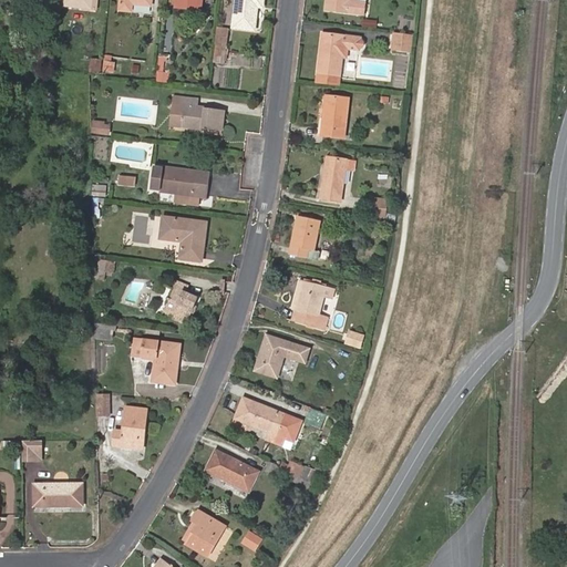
[(91,0),(65,0),(64,7),(91,9),(91,0)]
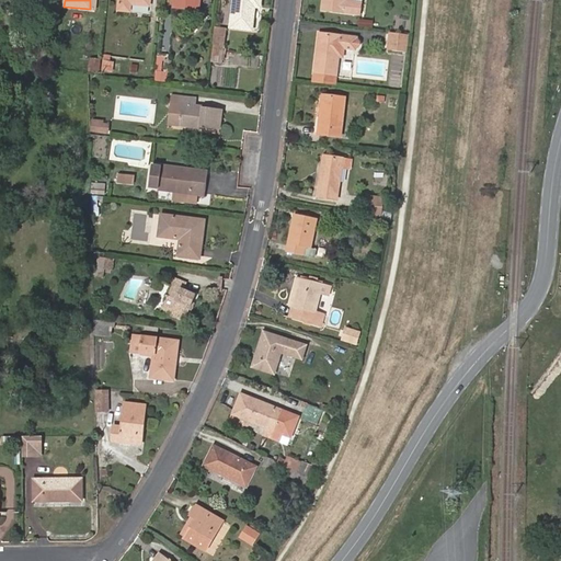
[(149,6),(149,0),(118,0),(117,11),(129,12),(130,4),(149,6)]
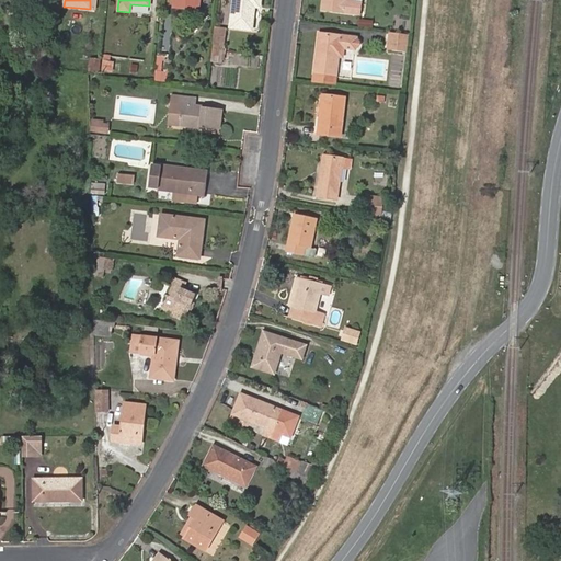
[(199,0),(173,0),(173,7),(198,10),(199,0)]
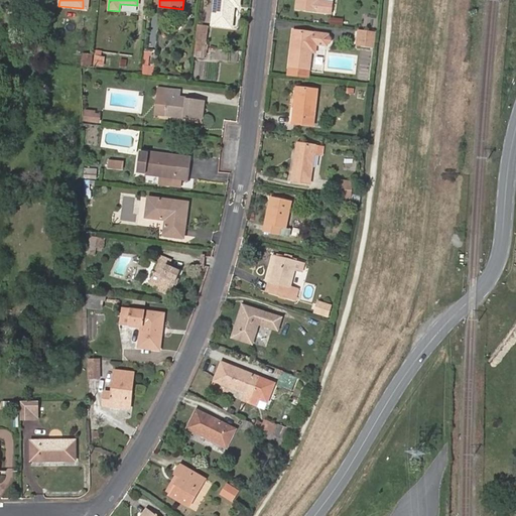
[(239,0),(214,0),(212,26),(231,28),(234,7),(239,7),(239,0)]
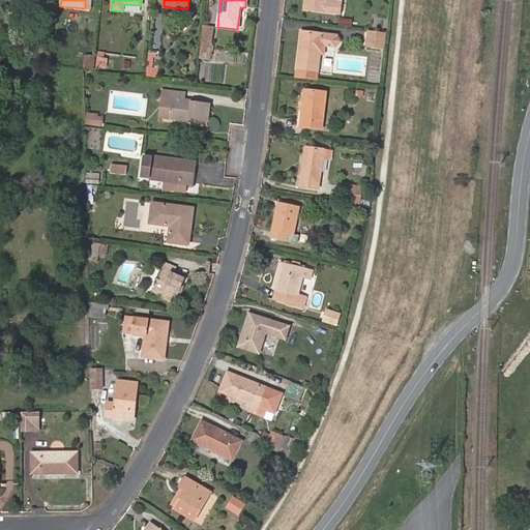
[(333,1),(327,0),(304,0),(303,9),(340,15),(341,2),(333,1)]
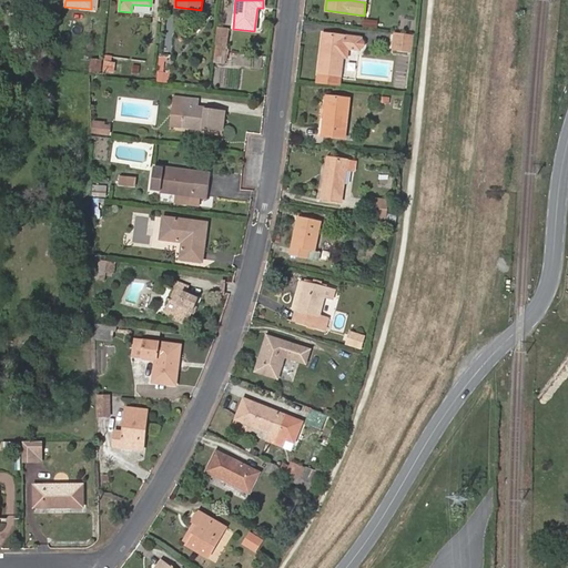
[(378,28),(378,20),(364,19),(364,27),(378,28)]
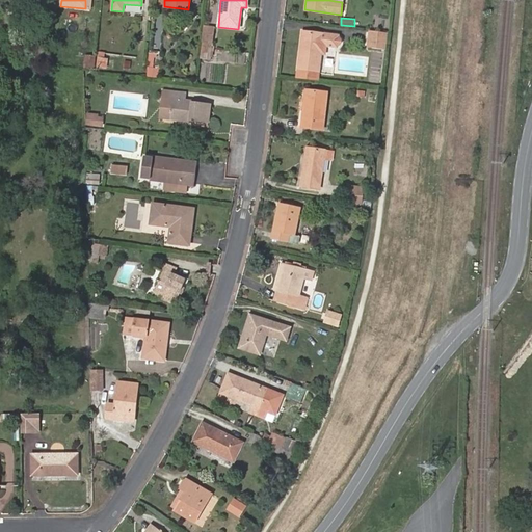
[(215,29),(204,28),(202,44),(213,45),(215,29)]
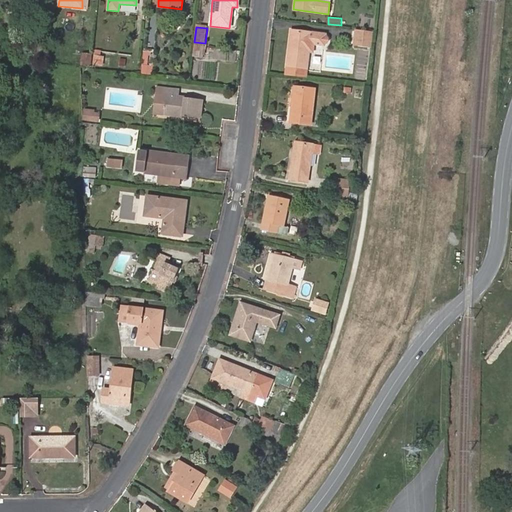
[(324,45),(325,34),(290,30),(286,65),(307,68),(311,44),(324,45)]
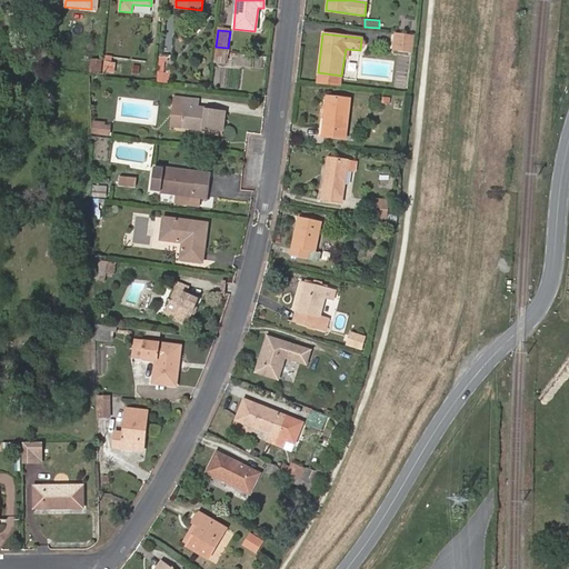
[(418,36),(400,33),(398,50),(416,52),(418,36)]
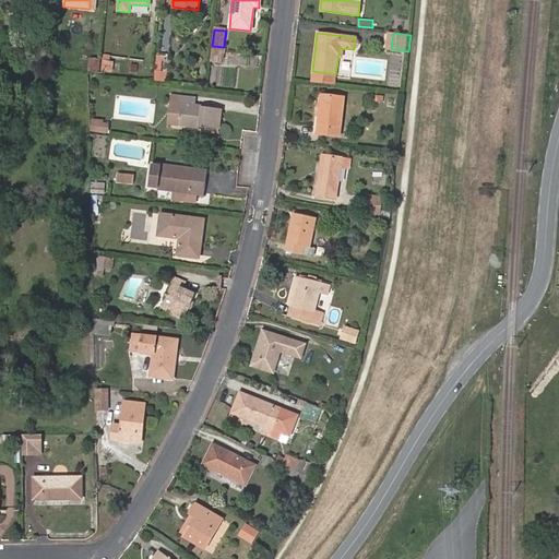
[(224,47),(212,46),(210,60),(222,62),(224,47)]
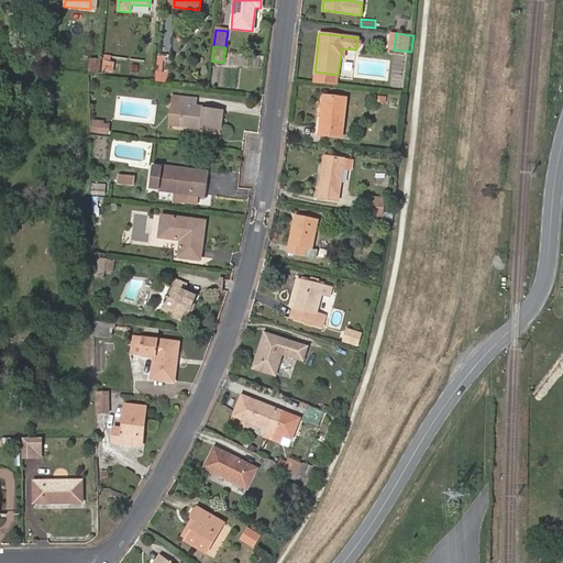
[(100,72),(101,59),(90,58),(89,72),(100,72)]
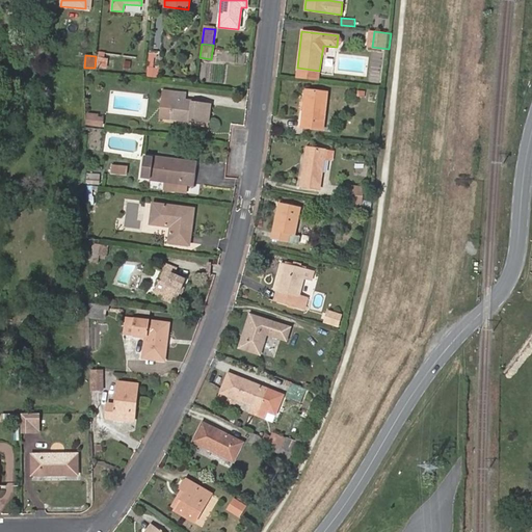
[(107,68),(108,59),(99,58),(98,68),(107,68)]
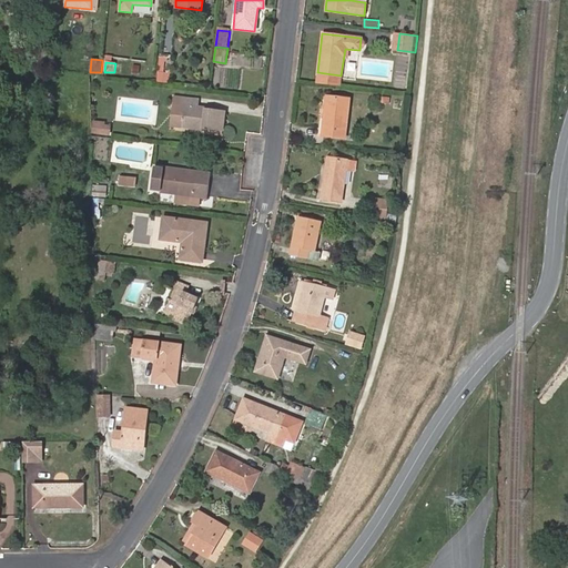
[(170,83),(170,73),(160,72),(160,82),(170,83)]
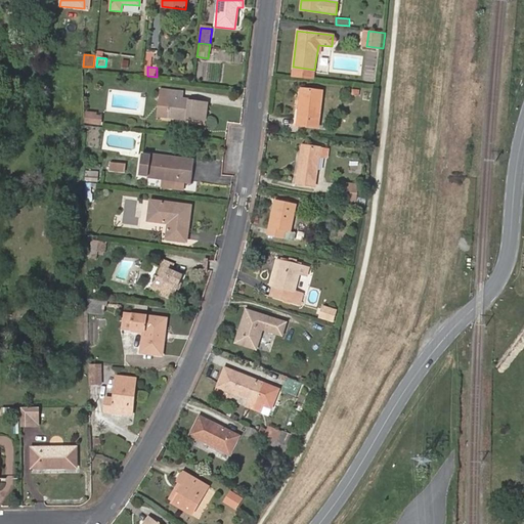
[(169,98),(167,118),(185,120),(185,119),(206,121),(208,102),(182,99),(183,91),(160,89),(159,97),(169,98)]
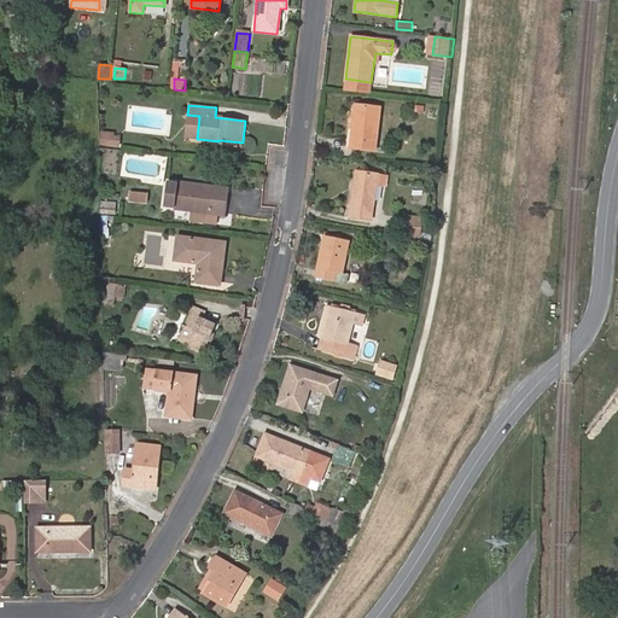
[(379,109),(355,105),(350,147),(374,150),(379,109)]
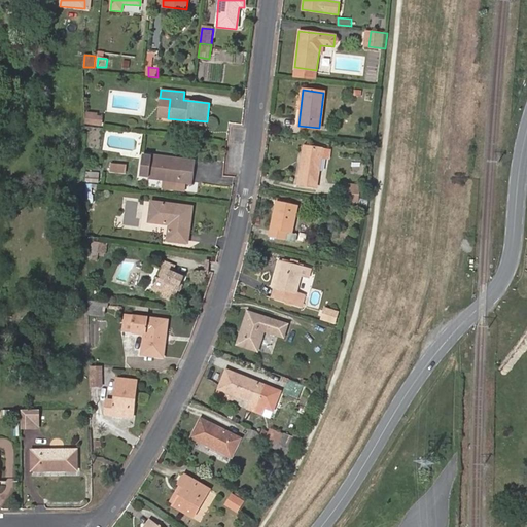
[(168,118),(170,99),(160,98),(159,117),(168,118)]
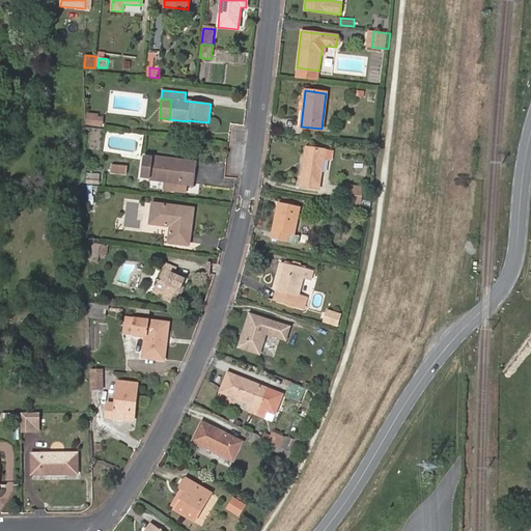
[(90,123),(101,126),(102,117),(91,116),(90,123)]
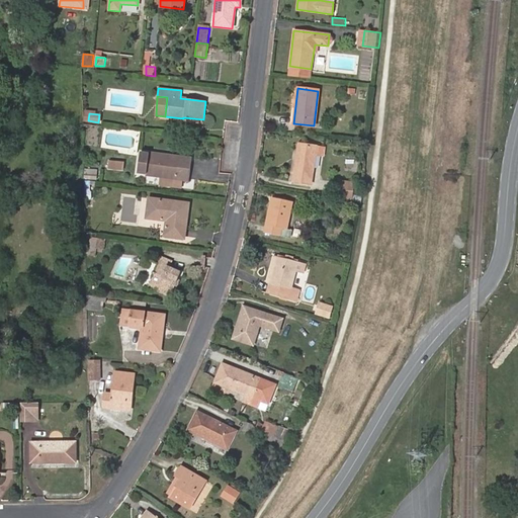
[(292,181),(312,184),(317,156),(324,156),(325,148),(298,144),(292,181)]
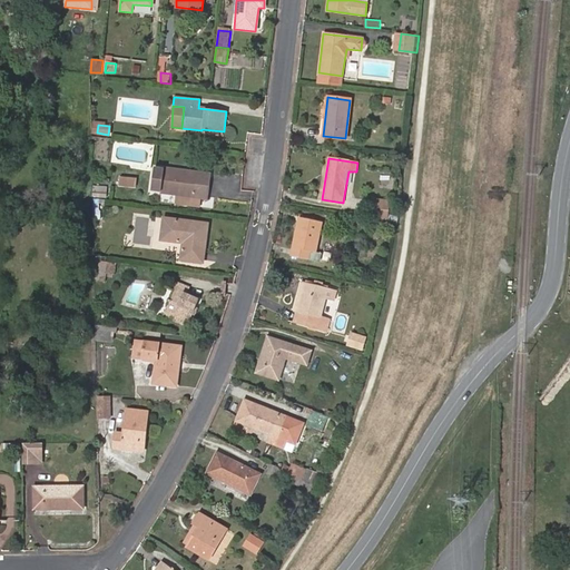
[(212,174),(177,169),(177,167),(165,166),(164,169),(155,168),(151,192),(177,195),(203,198),(208,199),(212,174)]
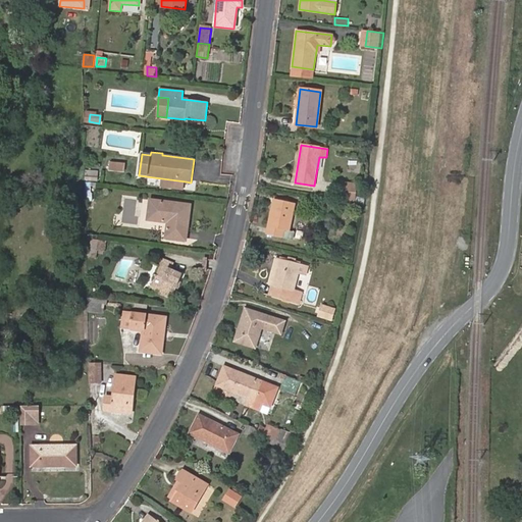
[(124,172),(125,164),(110,162),(109,170),(124,172)]
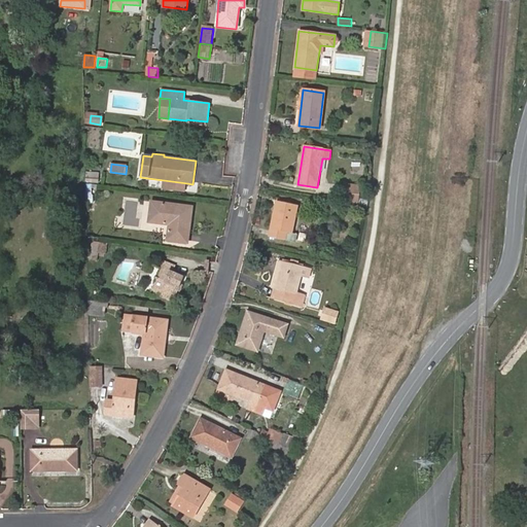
[(97,174),(85,173),(85,182),(98,182),(97,174)]
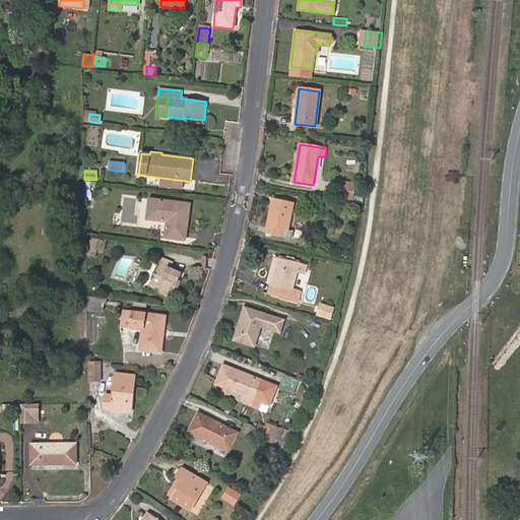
[(184,189),(185,181),(161,178),(160,186),(184,189)]
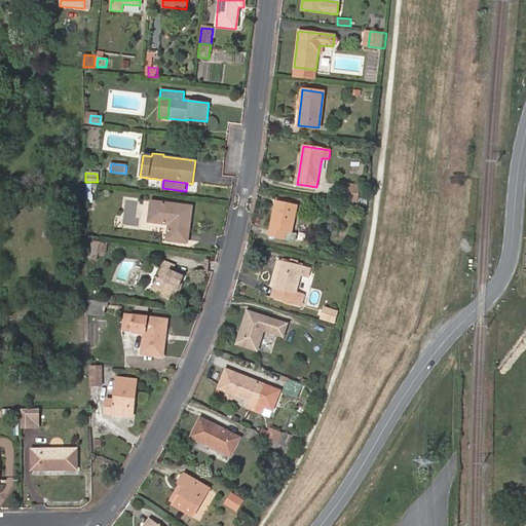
[(358,201),(359,185),(346,184),(345,190),(344,190),(343,200),(358,201)]
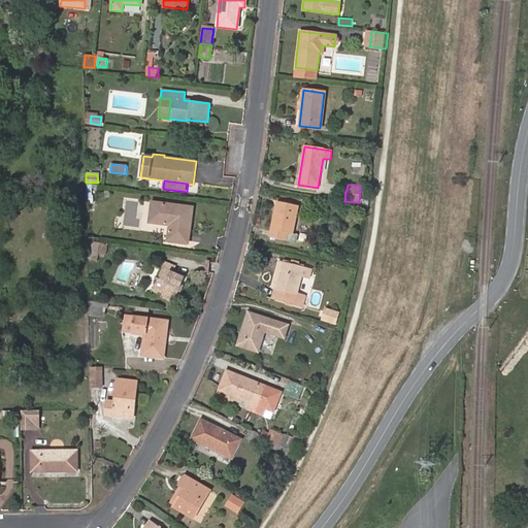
[(188,243),(192,207),(152,202),(149,222),(169,226),(167,241),(188,243)]
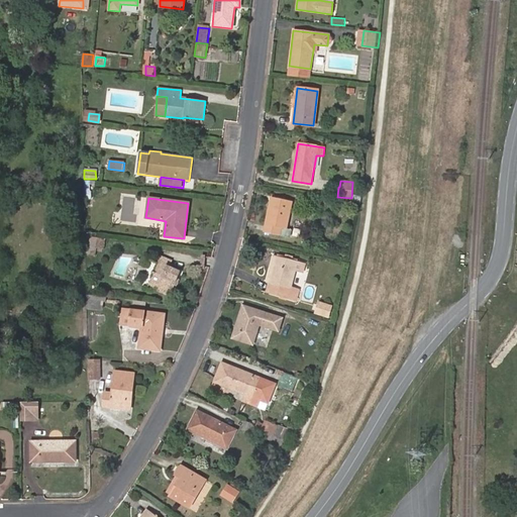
[(286,236),(292,202),(270,198),(264,231),(286,236)]
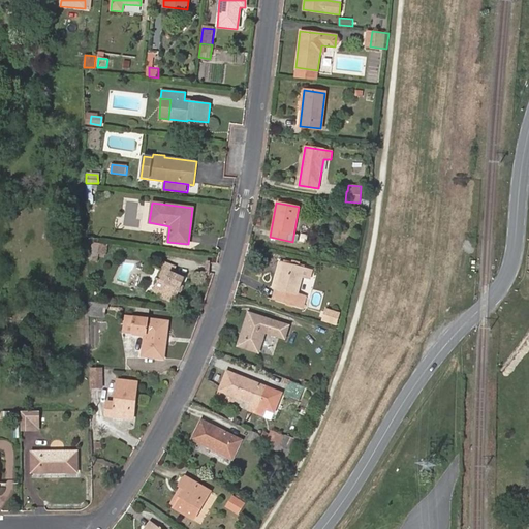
[(99,246),(92,245),(90,260),(97,261),(98,255),(105,255),(106,247),(99,246)]
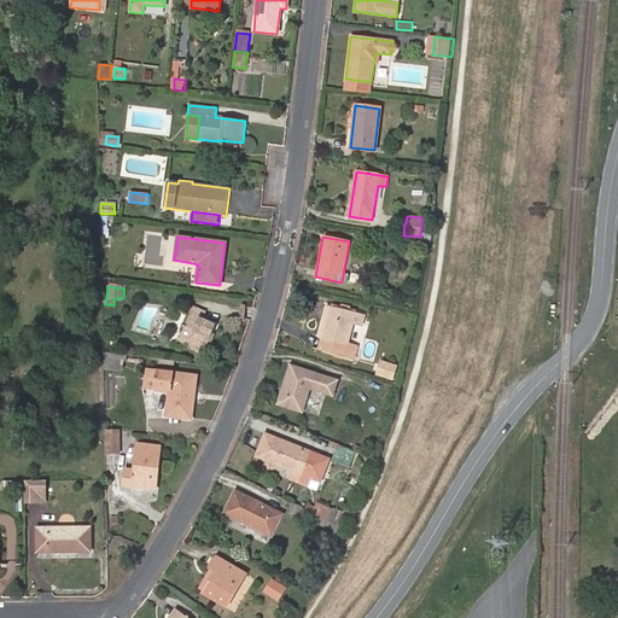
[(357,349),(348,345),(353,325),(356,314),(326,307),(318,337),(321,338),(318,349),(354,360),(357,349)]
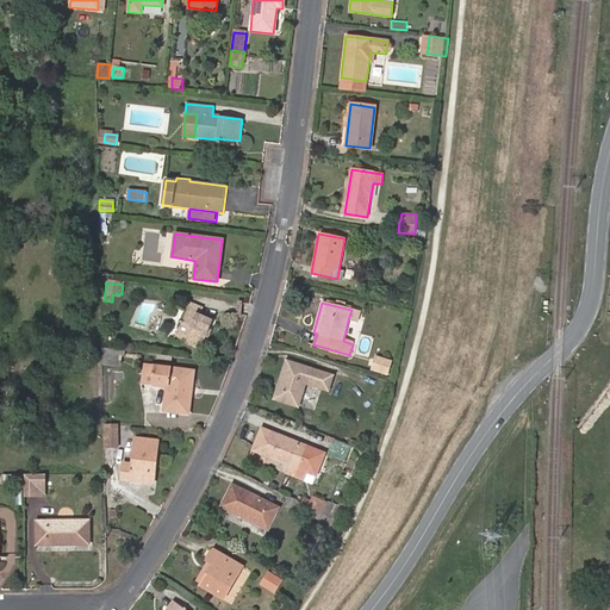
[(192,304),(188,311),(200,317),(204,309),(192,304)]
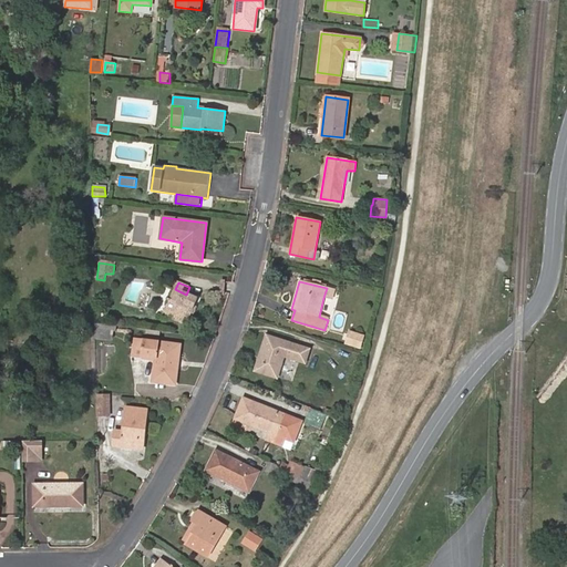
[(327,288),(323,298),(331,300),(334,290),(327,288)]
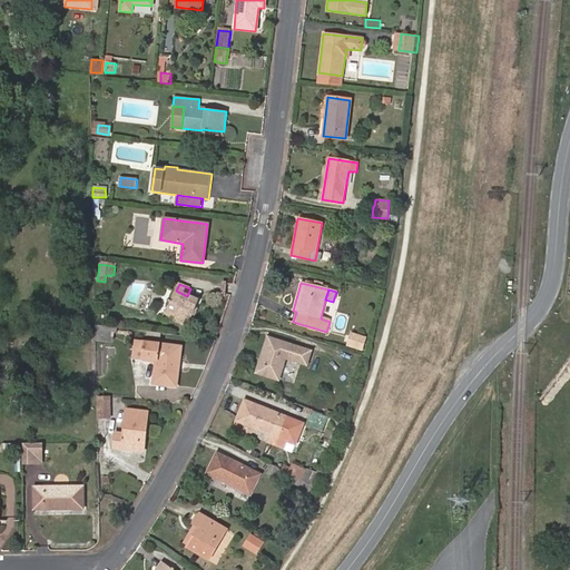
[(192,323),(200,302),(187,296),(176,291),(167,313),(192,323)]
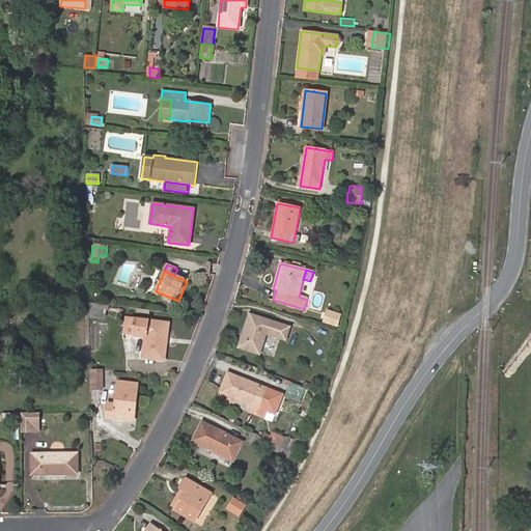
[(178,301),(156,291),(155,295),(176,304),(178,301)]
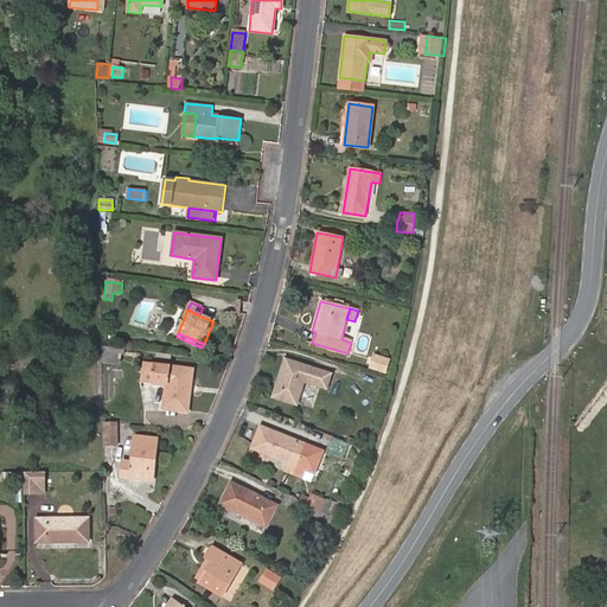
[(120,363),(121,349),(106,347),(106,362),(120,363)]
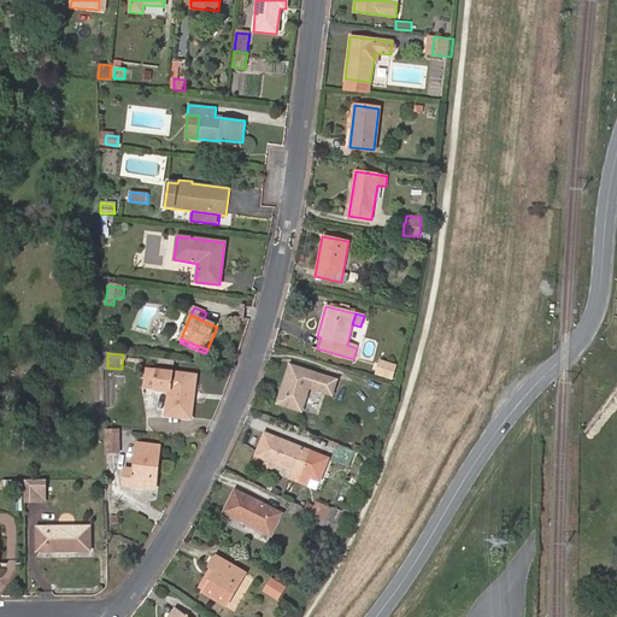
[(382,363),(378,374),(393,378),(397,368),(382,363)]
